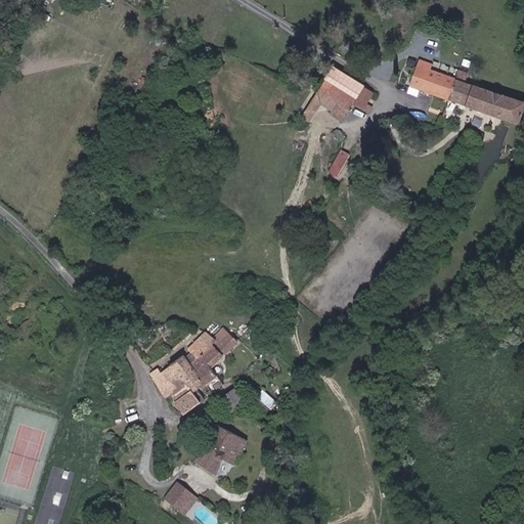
[(416,64),(405,84),(515,122),(520,124),(523,114),(523,101),(523,102),(517,99),(416,64)]
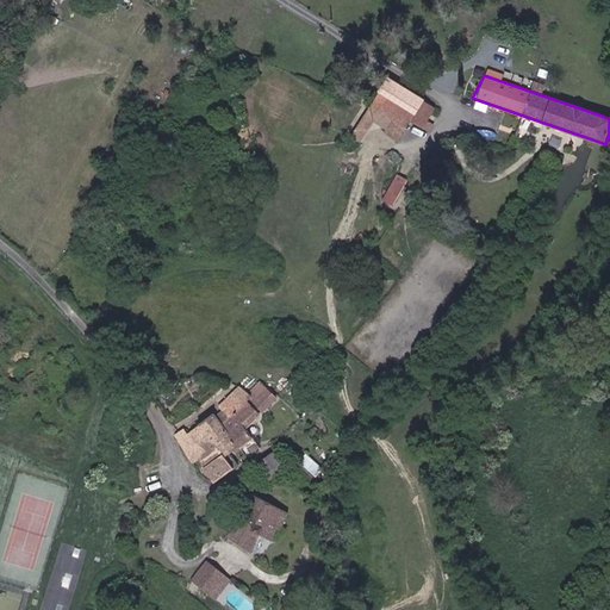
[(404,138),(416,119),(428,101),(392,80),(377,106),(396,118),(390,129),(404,138)]
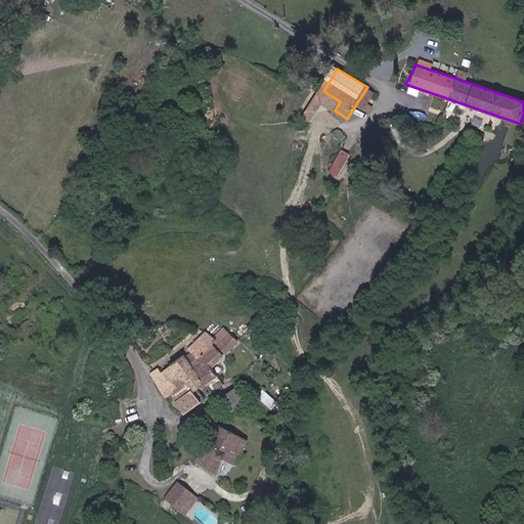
[(364,106),(374,91),(367,87),(357,102),(364,106)]
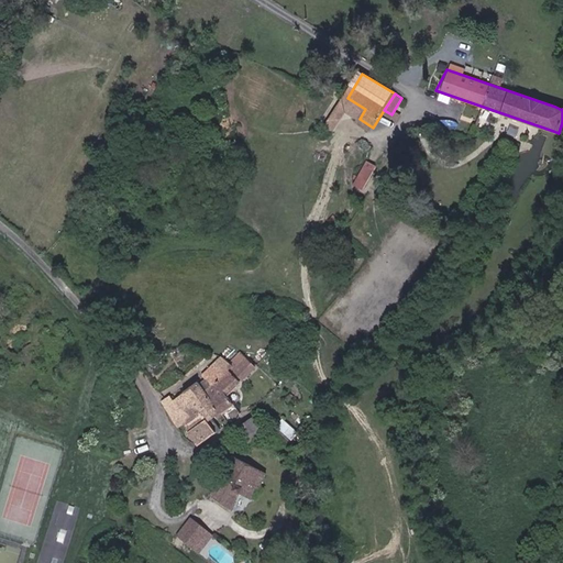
[(261,367),(247,350),(229,363),(238,371),(246,377),(261,367)]
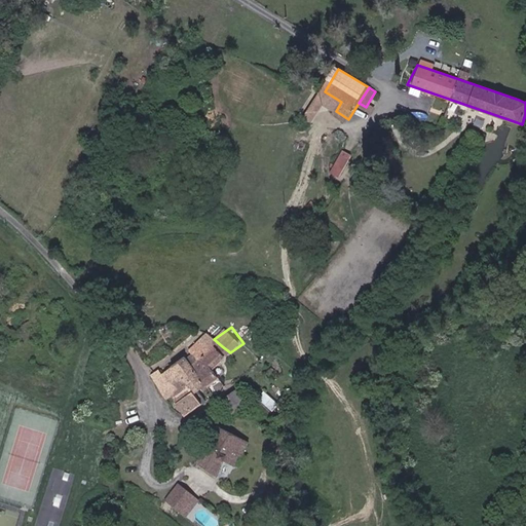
[(202,361),(204,359),(222,346),(214,339),(195,351),(202,361)]
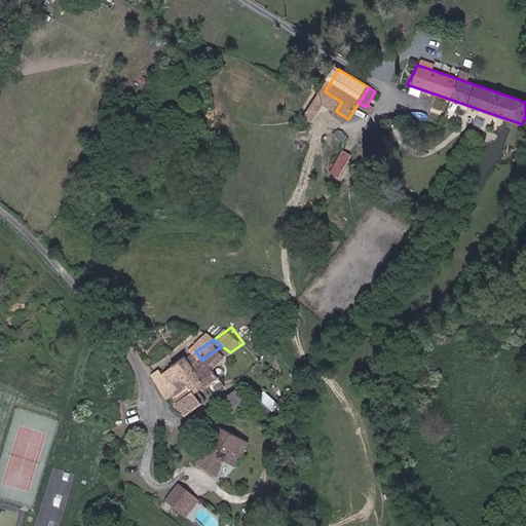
[(230,352),(222,346),(204,359),(211,367),(230,352)]
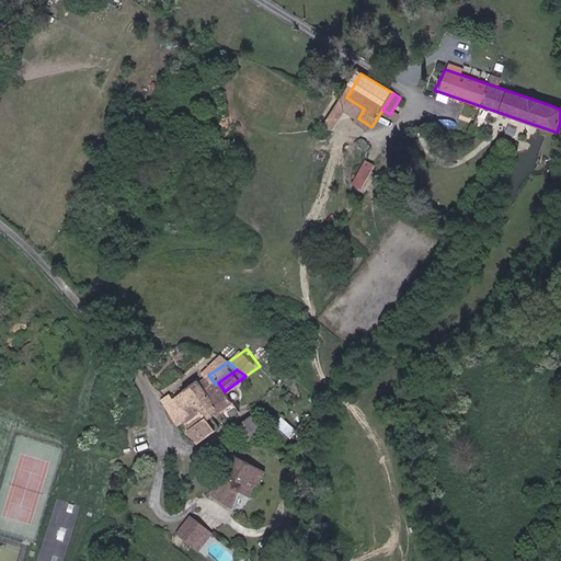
[(194,402),(195,404),(206,396),(218,411),(232,401),(225,391),(218,382),(216,385),(208,391),(201,381),(186,391),(194,402)]
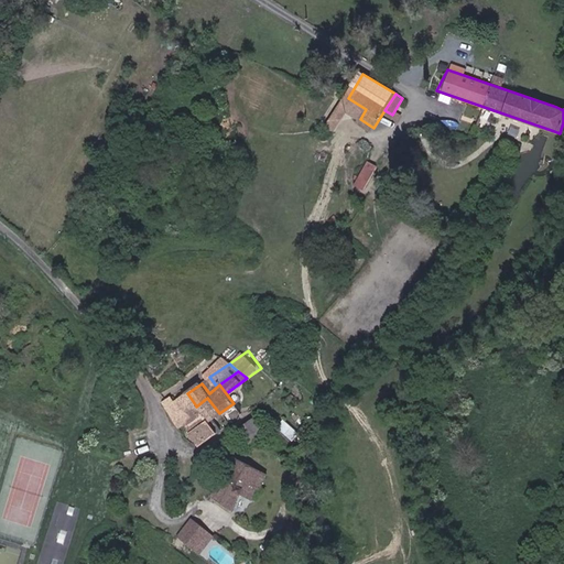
[(195,404),(187,393),(181,398),(179,396),(163,405),(171,421),(195,404)]
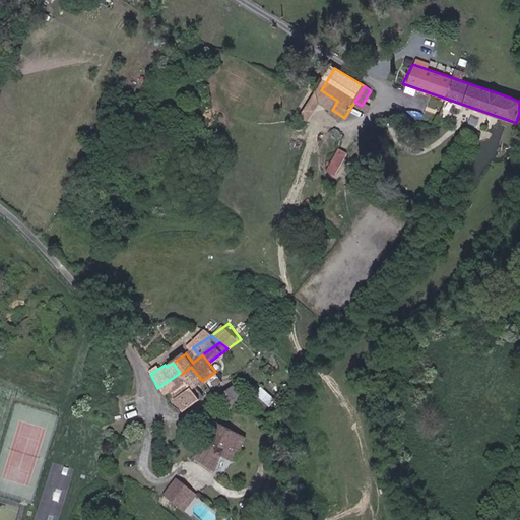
[(198,384),(202,381),(191,367),(181,375),(197,398),(203,393),(198,384)]
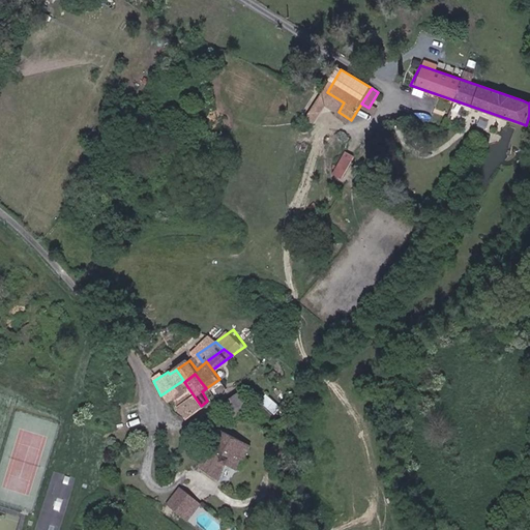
[(201,406),(184,382),(183,380),(160,395),(163,400),(174,391),(180,401),(178,405),(186,415),(201,406)]
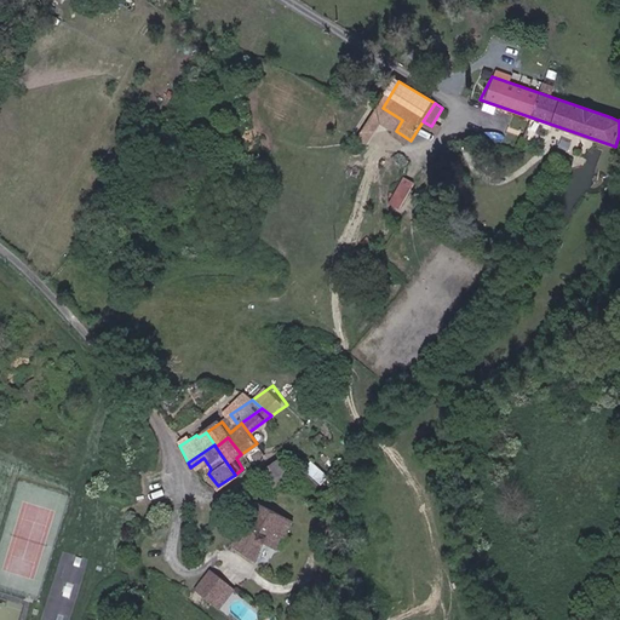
[(264,466),(271,475),(290,460),(281,451),(264,466)]
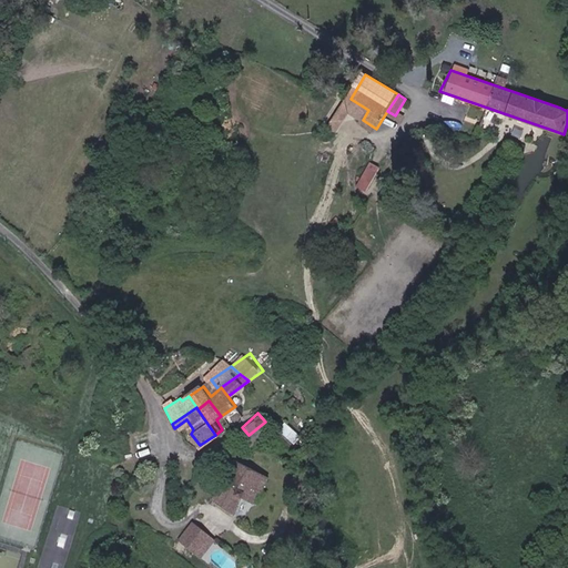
[(280,488),(243,463),(236,469),(241,473),(262,488),(274,497),(280,488)]
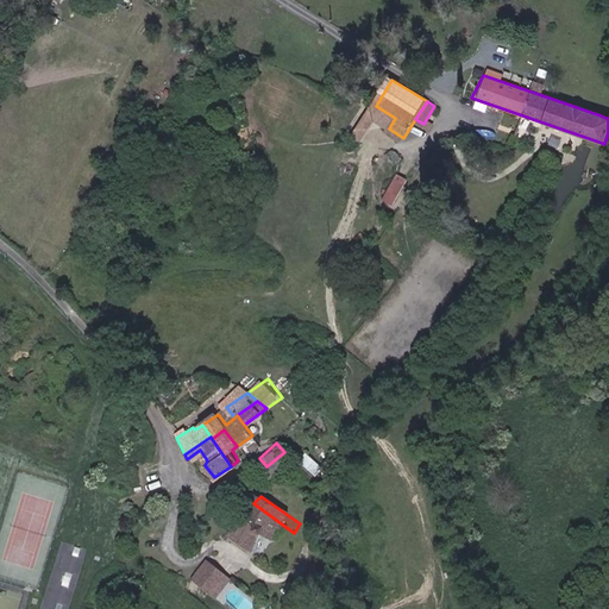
[(258,507),(253,503),(243,516),(248,520),(258,507)]
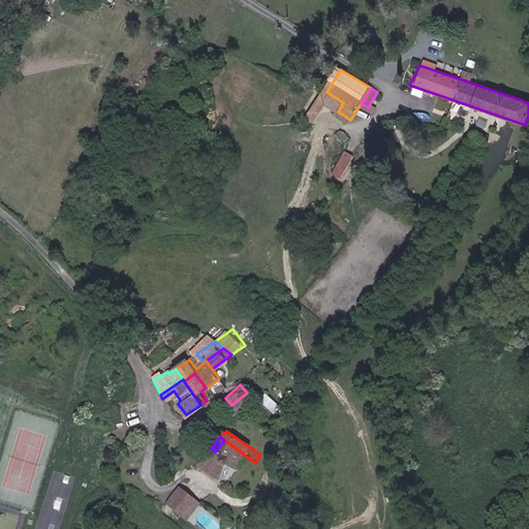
[(237,464),(244,455),(224,440),(215,452),(205,467),(219,479),(231,461),(237,464)]
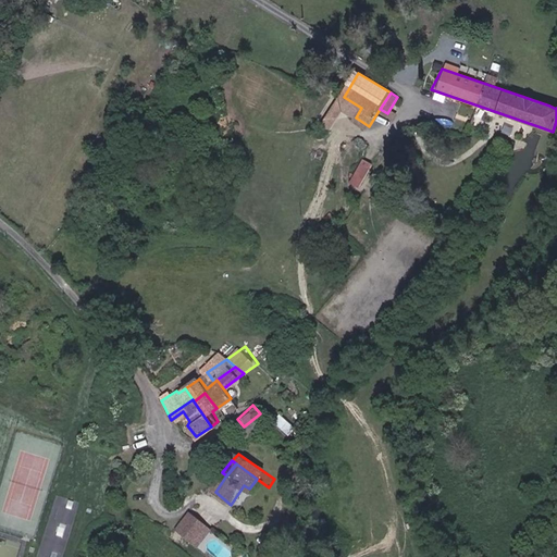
[(249,489),(262,498),(269,487),(257,479),(249,489)]
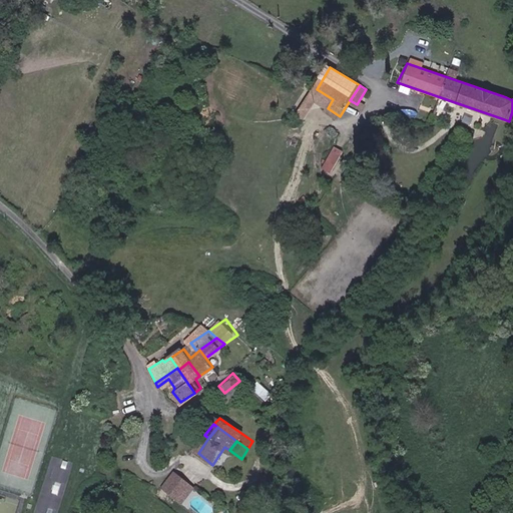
[(227,453),(229,450),(224,447),(212,465),(216,468),(227,453)]
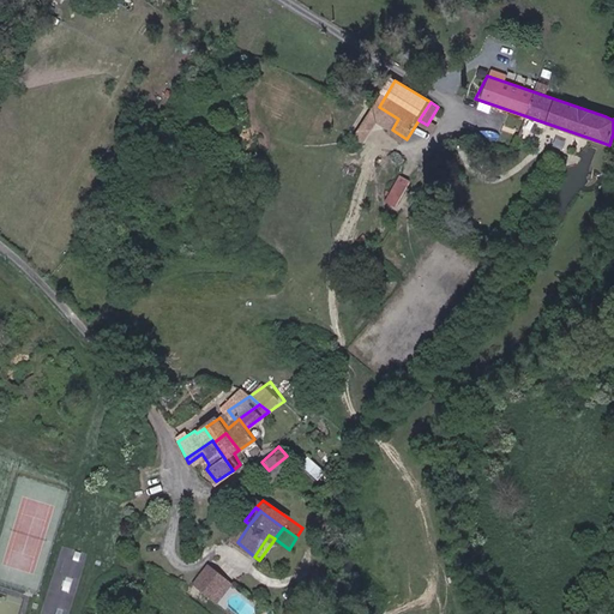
[(199,587),(216,602),(233,583),(215,569),(199,587)]
